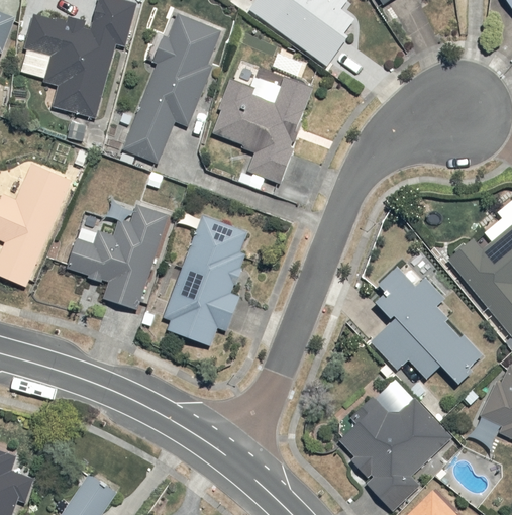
[(56,86),(50,108),(94,119),(114,44),(123,46),(134,3),(121,0),(99,0),(92,27),(34,12),(18,73),(44,80),(43,83),(56,86)]
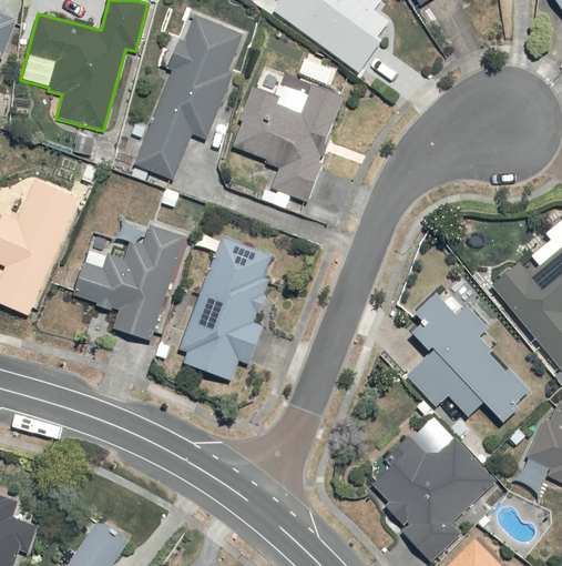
[(279,0),(273,10),(358,71),(394,22),(376,9),(381,0),(279,0)]
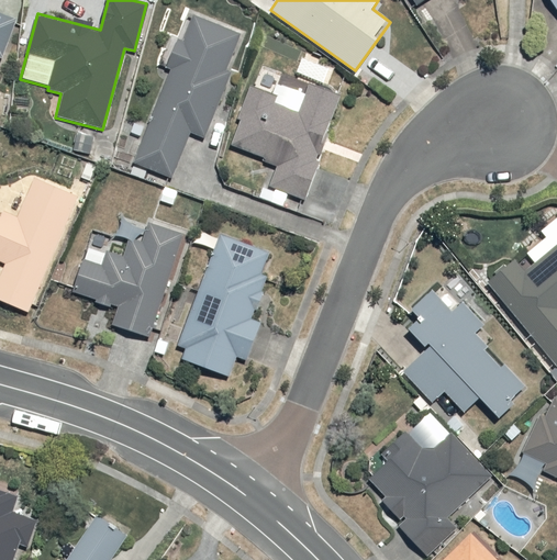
[(0,58),(1,58),(15,20),(0,13),(0,58)]
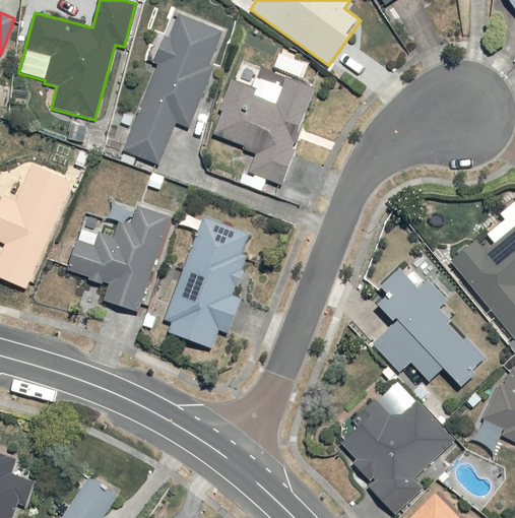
[(177,13),(120,149),(158,167),(177,120),(186,124),(223,34),(177,13)]
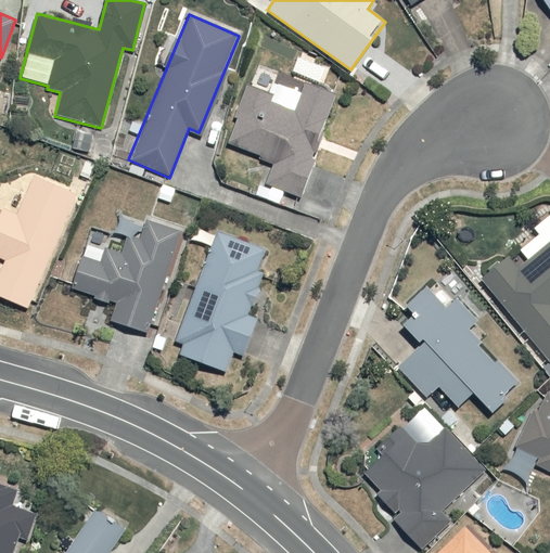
[(305,77),(304,79),(276,68),(267,91),(247,85),(227,142),(261,154),(259,161),(270,165),(264,184),(299,198),(339,89),(305,77)]
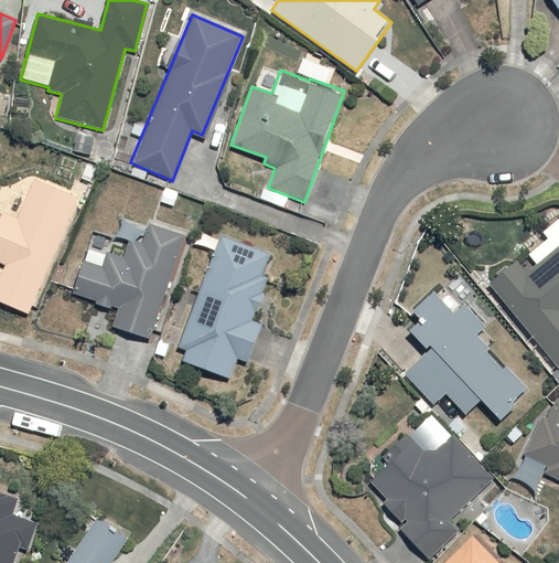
[(0,263),(3,264),(0,271),(0,301),(27,315),(81,193),(39,173),(15,222),(0,214),(0,263)]
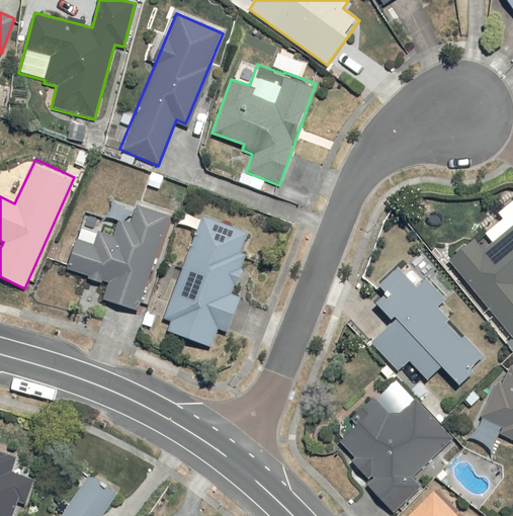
[(85,215),(66,267),(109,283),(103,301),(132,311),(168,212),(140,202),(133,222),(121,218),(114,236),(102,232),(106,222),(85,215)]
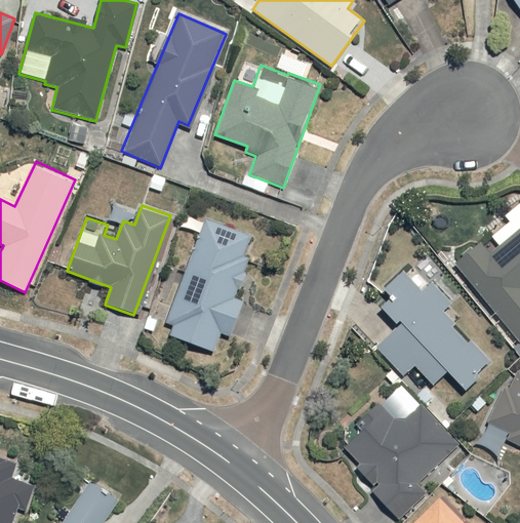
[(205,218),(165,321),(173,324),(169,335),(214,353),(221,337),(228,340),(251,282),(242,278),(250,256),(243,253),(250,236),(205,218)]
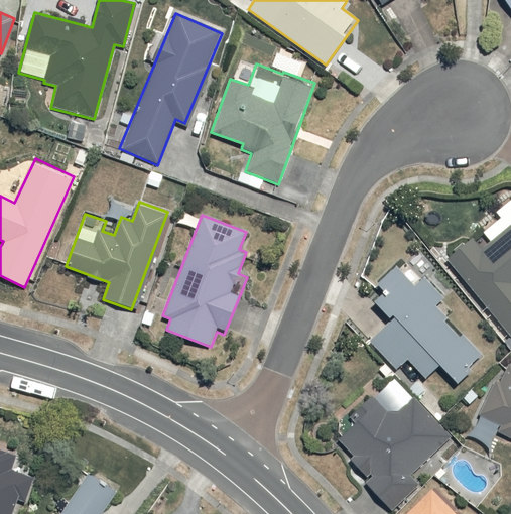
[(449,257),(507,332),(510,328),(510,223),(482,247),(474,236),(449,257)]
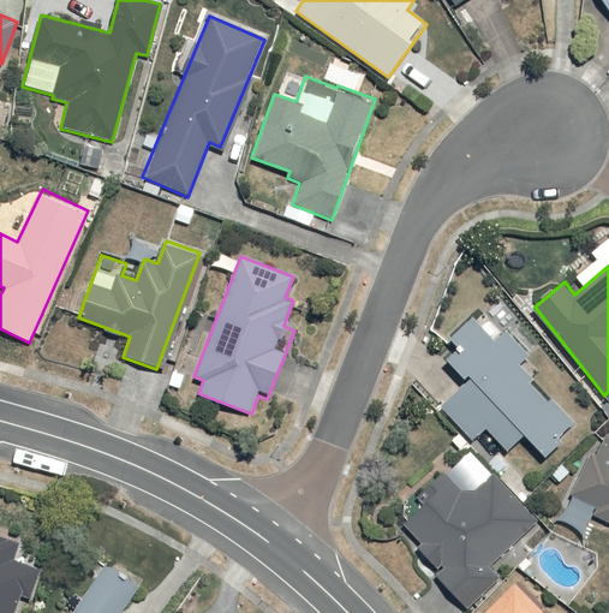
[(467,381),(441,408),(476,442),(489,429),(514,454),(527,441),(543,457),(593,405),(556,368),(548,376),(529,356),(535,350),(488,302),(449,340),(459,350),(448,362),(467,381)]
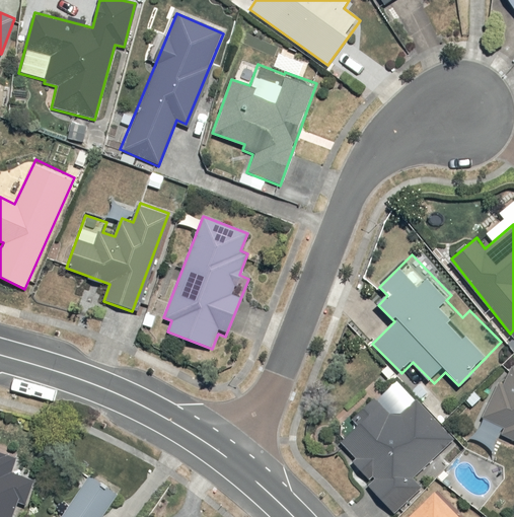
[(489,448),(499,431),(513,440),(513,368),(512,368),(502,386),(496,384),(480,418),(469,437),(489,448)]
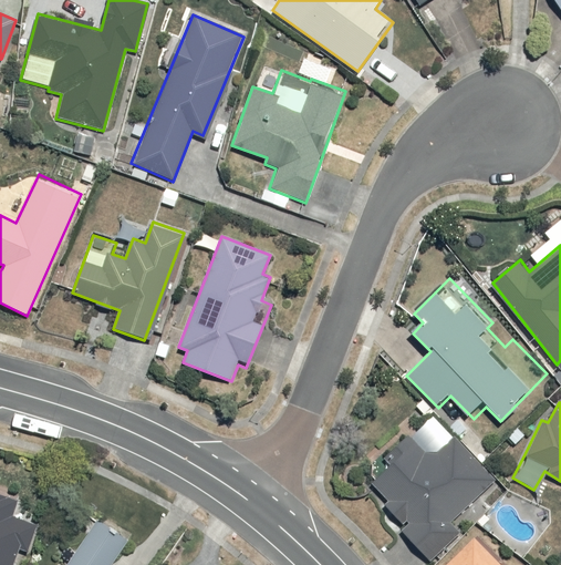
[(495,479),(454,437),(430,460),(404,432),(377,459),(385,466),(370,482),(387,500),(383,504),(405,526),(401,531),(430,561),(463,530),(453,520),(495,479)]
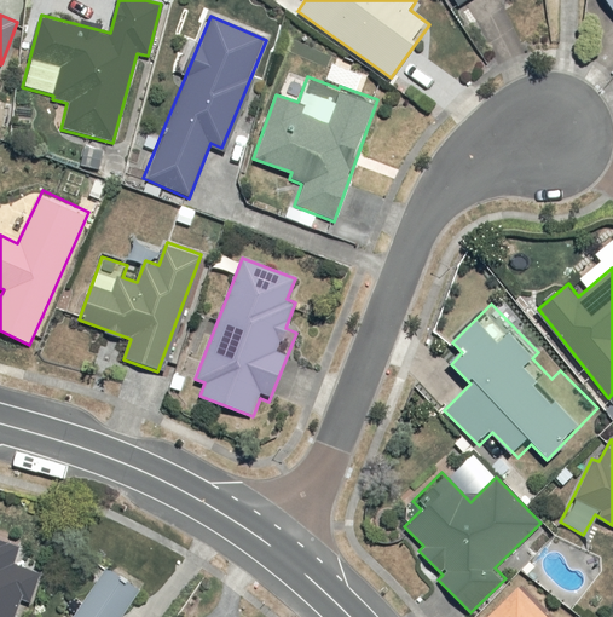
[(0,616),(16,616),(23,599),(32,601),(42,574),(15,564),(19,548),(0,541),(0,616)]
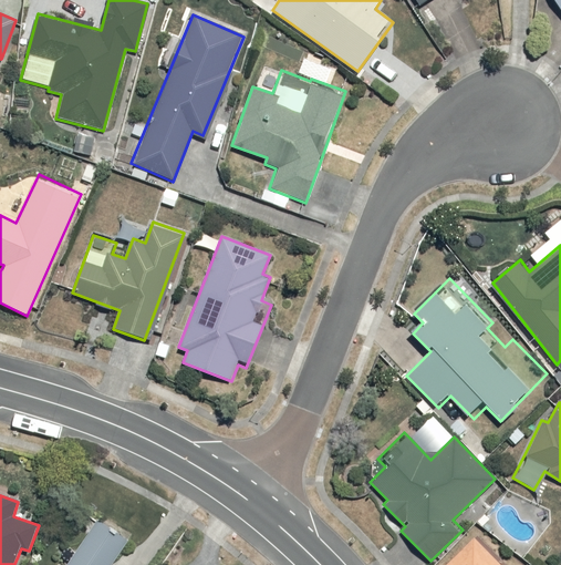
[(106,564),(125,542),(101,523),(68,564),(106,564)]
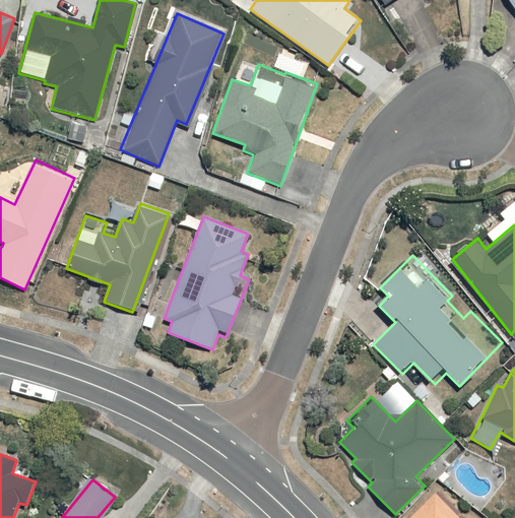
[(463,517),(436,491),(408,517),(463,517)]
